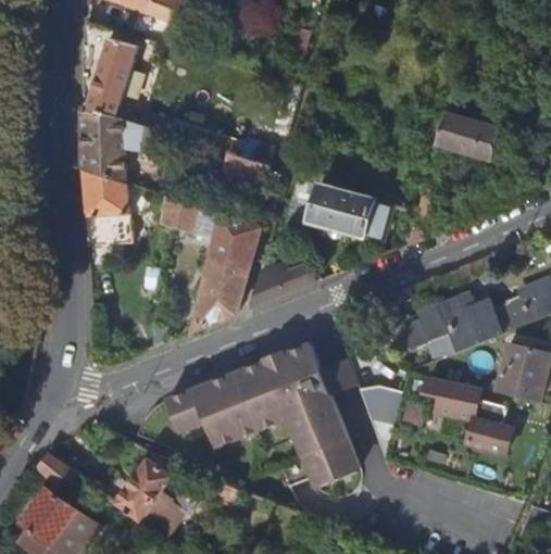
[(113,0),(147,13),(137,39),(175,50),(195,2),(188,0),(113,0)]
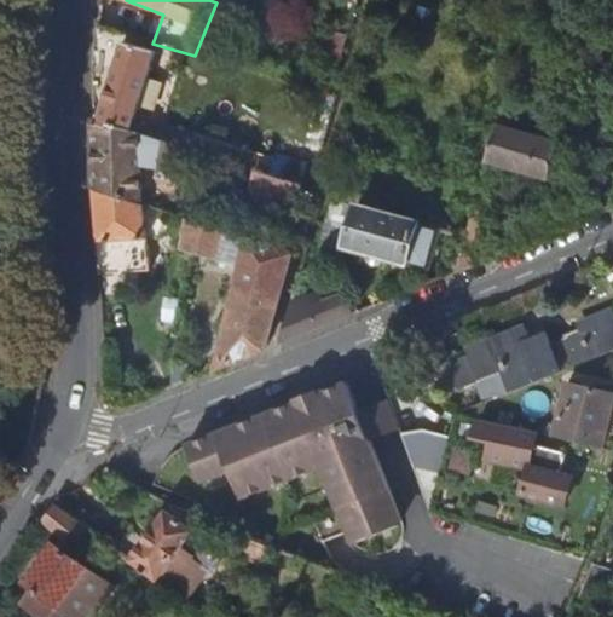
[(119,41),(94,120),(127,130),(150,52),(119,41)]
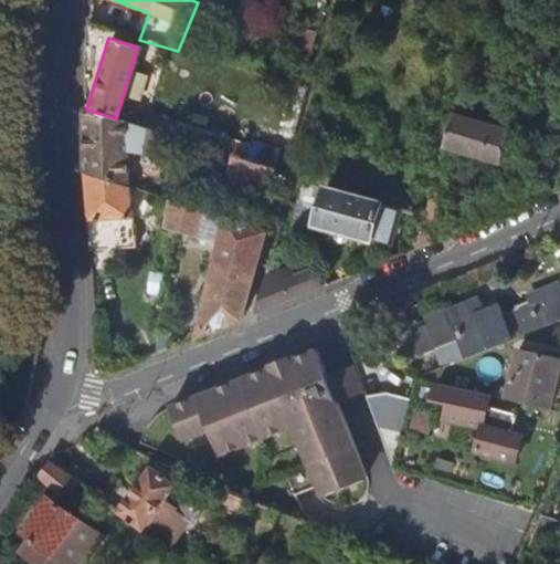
[(154,153),(160,133),(116,118),(86,110),(82,108),(82,138),(82,171),(125,186),(124,145),(154,153)]
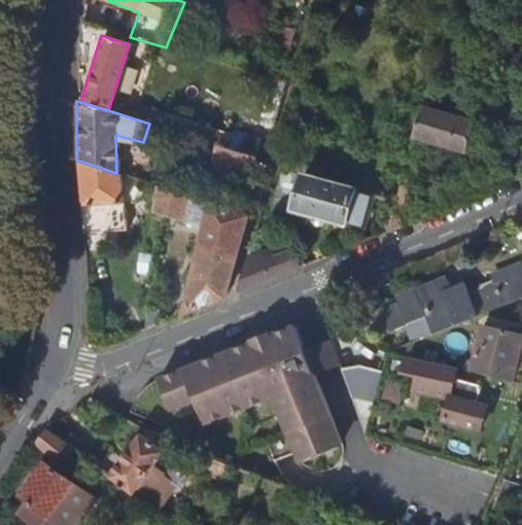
[(476,120),(422,104),(413,137),(465,152),(476,120)]
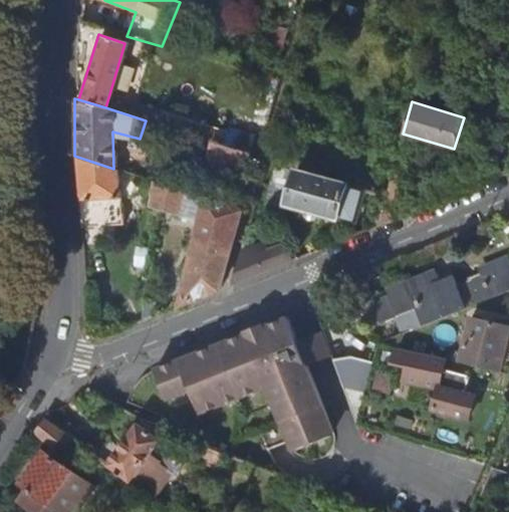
[(188,160),(244,177),(250,152),(194,135),(188,160)]
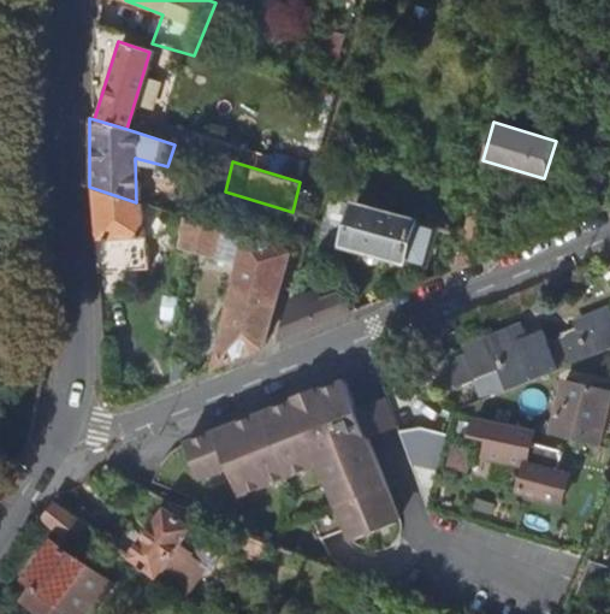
[(147,264),(138,204),(136,202),(89,187),(89,189),(95,267),(147,264)]
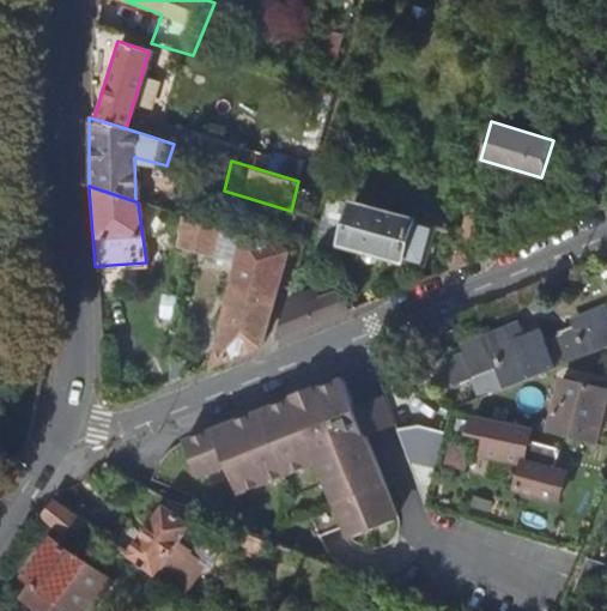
[(405,221),(405,218),(346,201),(344,206),(327,201),(320,230),(335,235),(335,241),(406,261),(408,252),(419,254),(426,228),(405,221)]
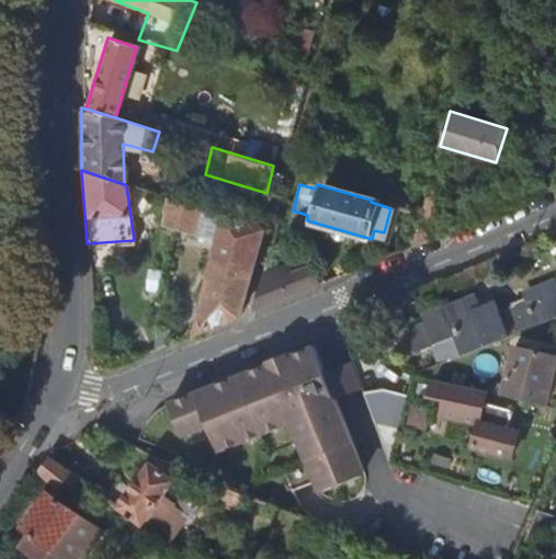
[(222,220),(193,332),(234,316),(237,315),(261,228),(259,227),(168,198),(165,227),(196,230),(200,214),(222,220)]
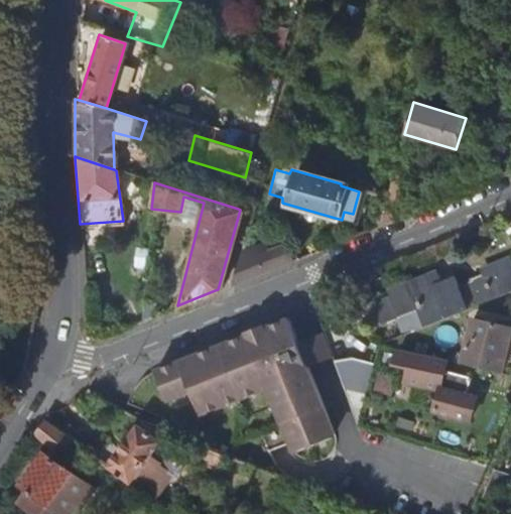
[(257,254),(262,271),(292,260),(284,242),(257,254)]
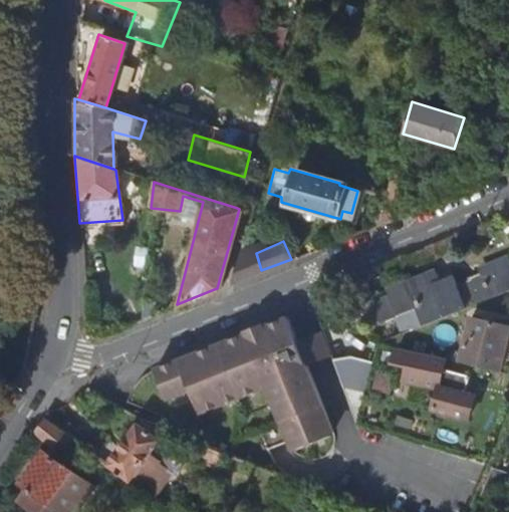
[(400,317),(405,330),(508,285),(508,253),(483,265),(486,272),(457,284),(452,273),(439,278),(436,272),(416,281),(415,278),(390,290),(391,295),(374,302),(384,324),(400,317)]
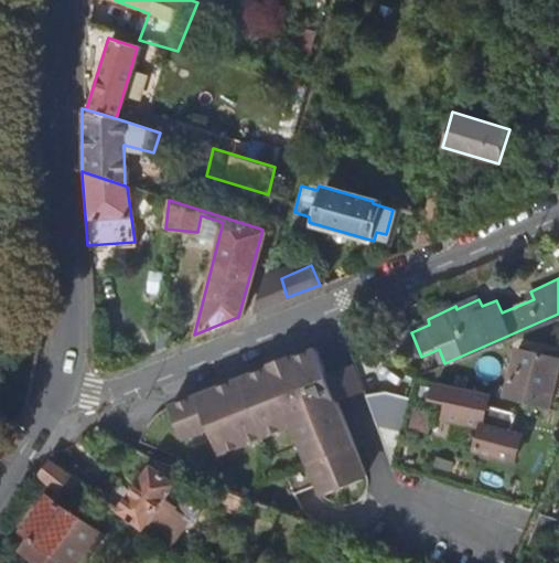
[(513,349),(502,397),(543,407),(554,358),(513,349)]
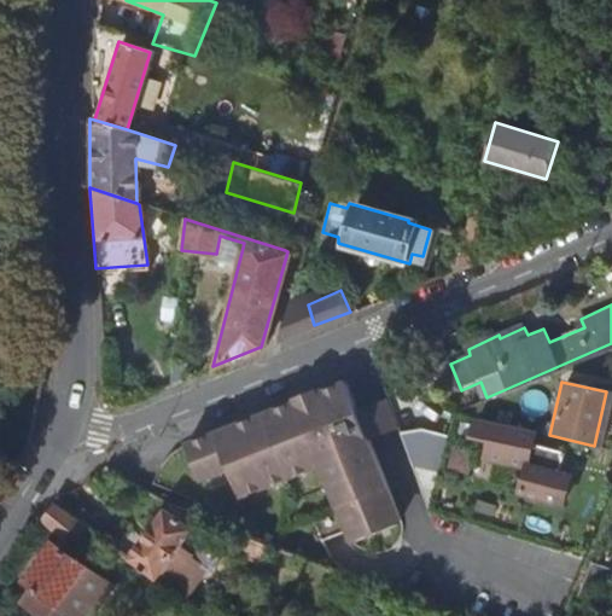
[(354,413),(343,384),(315,395),(293,404),(182,447),(202,498),(232,487),(237,499),(318,468),(347,541),(350,540),(351,544),(394,528),(392,523),(396,522),(366,442),(354,413)]
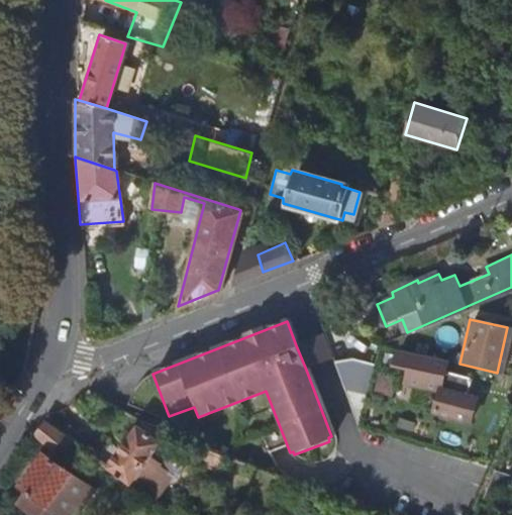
[(263,327),(244,334),(245,337),(264,330),(263,327)]
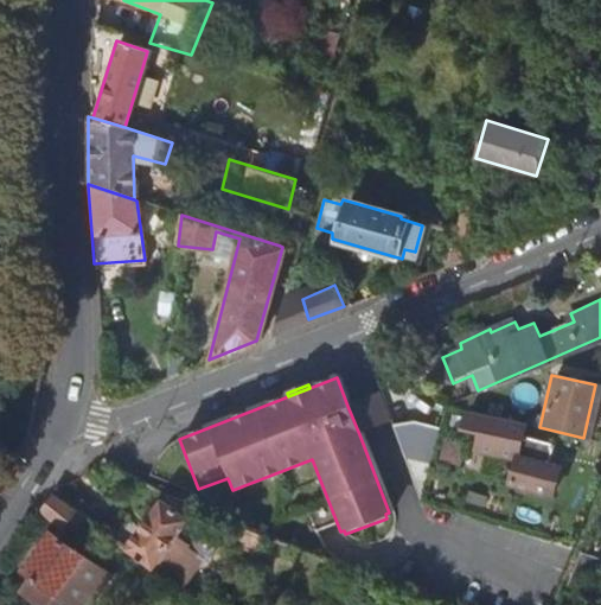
[(359,434),(389,424),(377,394),(347,406),(359,434)]
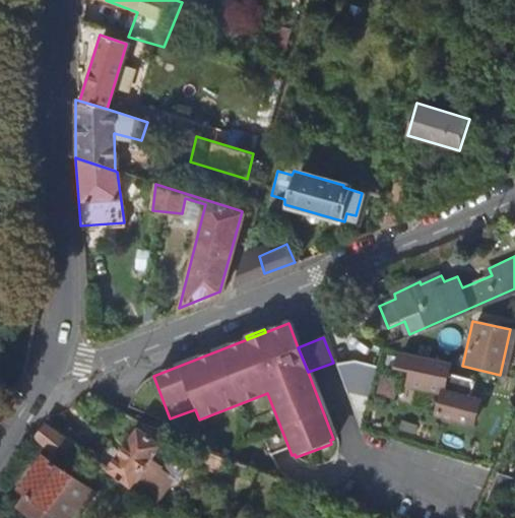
[(449,374),(451,364),(450,363),(439,361),(416,355),(403,352),(400,368),(415,371),(411,386),(445,392),(439,416),(474,425),(479,401),(468,398),(472,380),(449,374)]
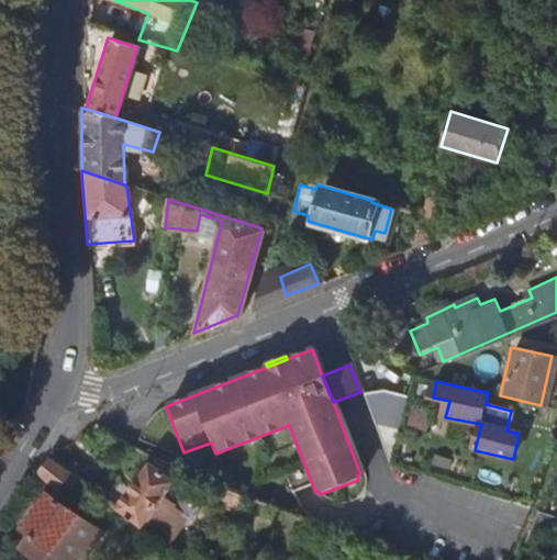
[(389,395),(361,395),(371,421),(380,424),(398,429),(405,400),(389,395)]
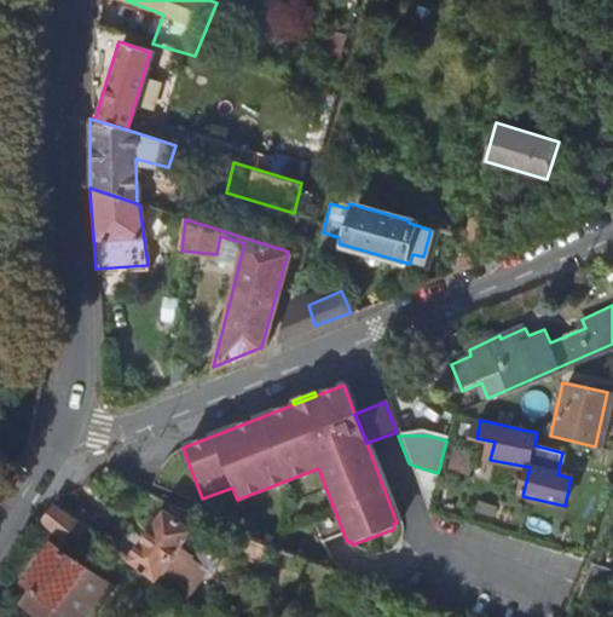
[(61,538),(74,522),(50,503),(38,520),(61,538)]
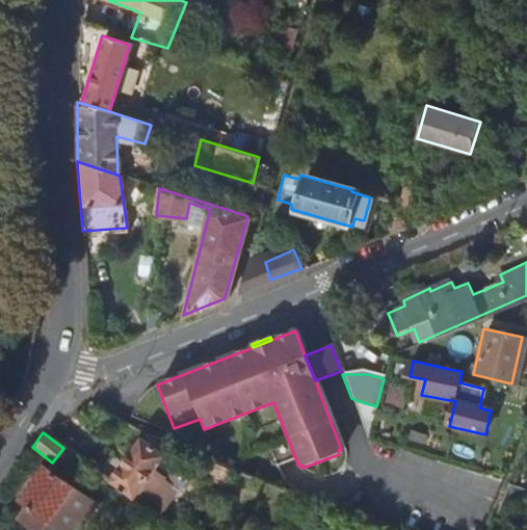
[(102,450),(88,467),(130,497),(151,469),(159,476),(169,462),(139,438),(121,464),(102,450)]
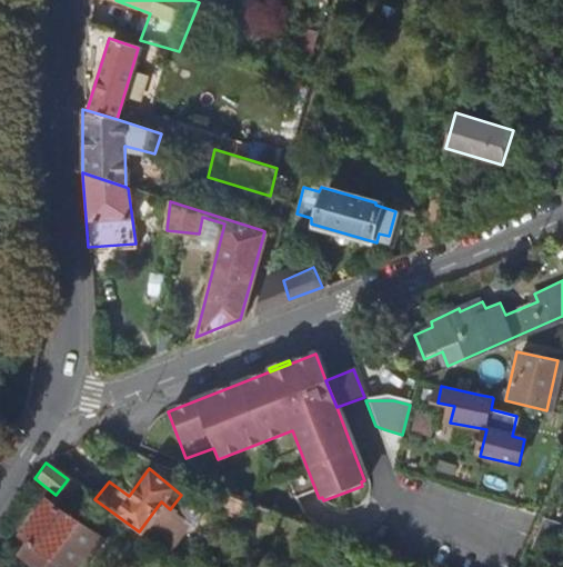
[(199,493),(201,486),(190,481),(188,488),(199,493)]
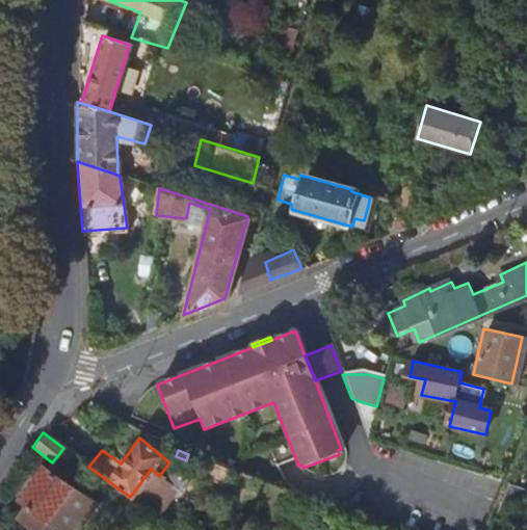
[(204,473),(208,462),(188,454),(186,460),(184,465),(204,473)]
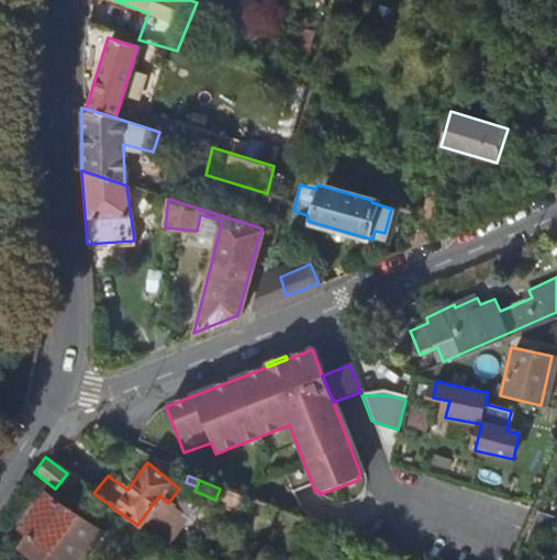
[(44,493),(13,528),(30,542),(28,546),(41,557),(74,517),(44,493)]
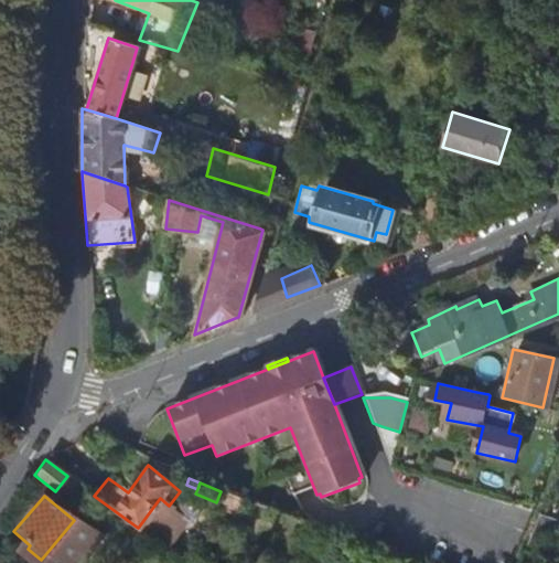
[(147,534),(169,506),(160,498),(138,528),(147,534)]
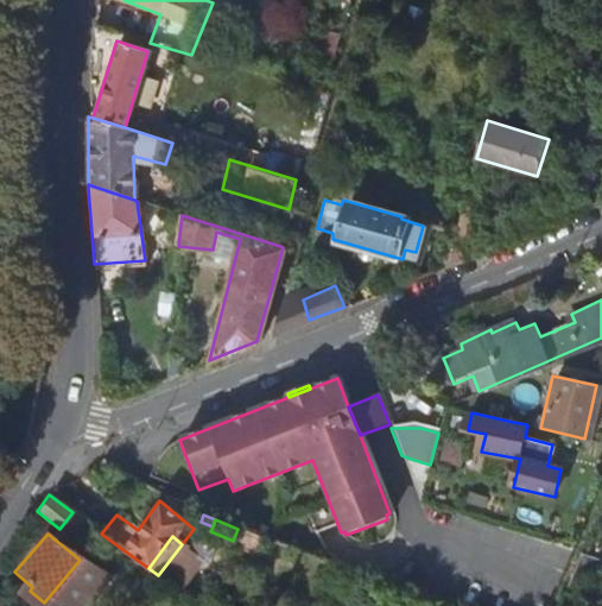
[(178,573),(170,584),(190,598),(197,587),(178,573)]
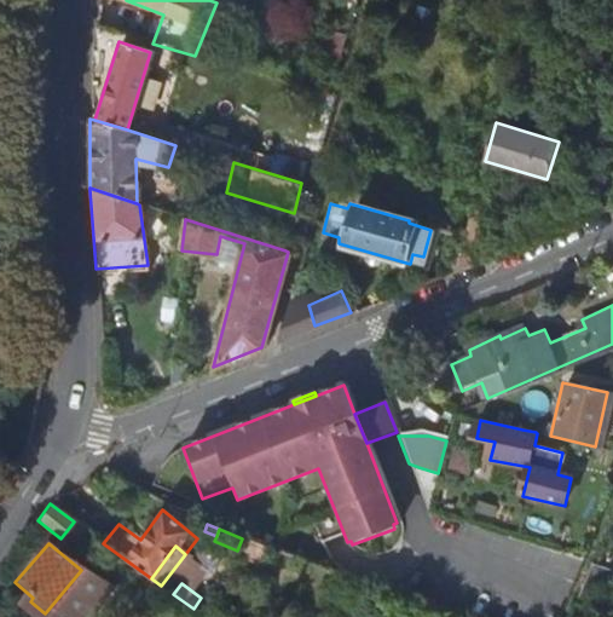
[(213,606),(201,598),(194,609),(206,616),(213,606)]
